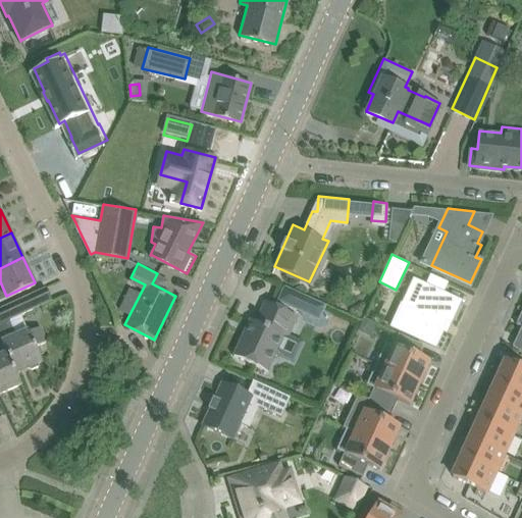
[(435,345),(447,319),(450,321),(457,305),(454,304),(457,297),(425,282),(413,308),(401,302),(390,324),(435,345)]
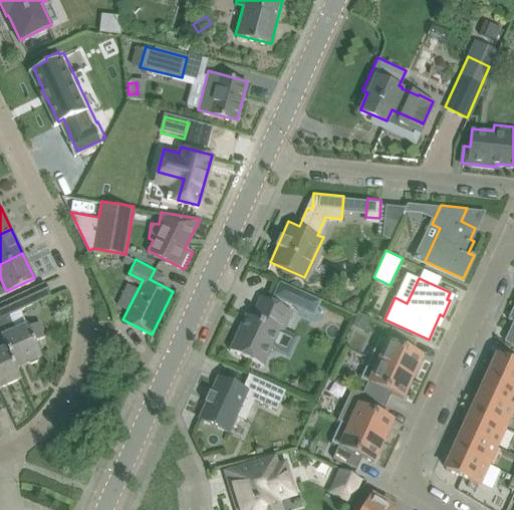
[(280,279),(273,293),(314,312),(320,298),(280,279)]
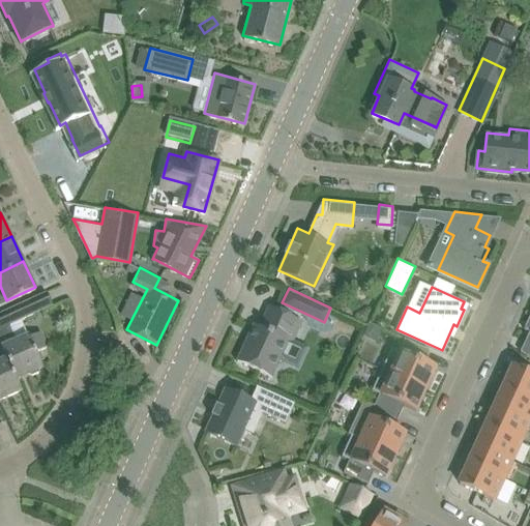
[(0,326),(8,323),(33,312),(27,298),(0,311),(0,326)]
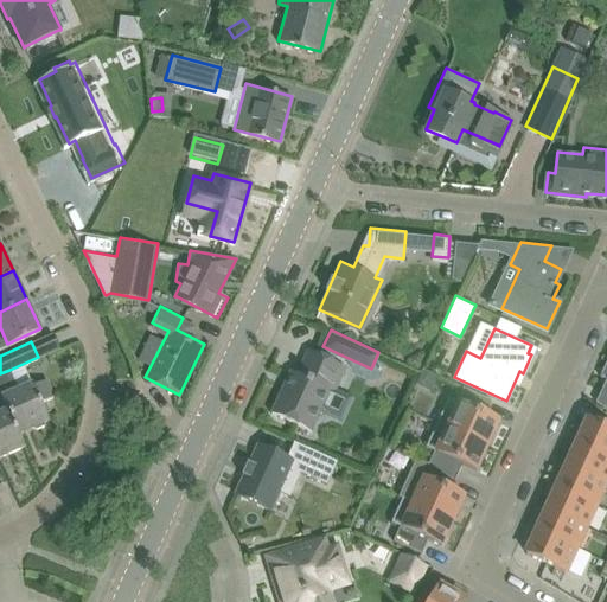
[(291,369),(272,411),(311,429),(321,408),(325,409),(345,365),(307,347),(296,371),(291,369)]
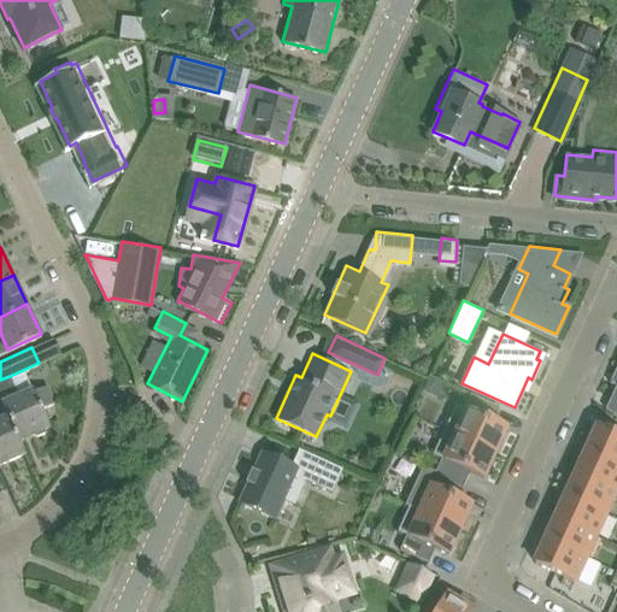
[(41,407),(54,401),(47,384),(34,390),(34,389),(11,399),(6,388),(13,384),(10,376),(0,380),(0,396),(9,416),(18,439),(19,439),(33,433),(36,434),(45,430),(46,427),(50,425),(41,407)]
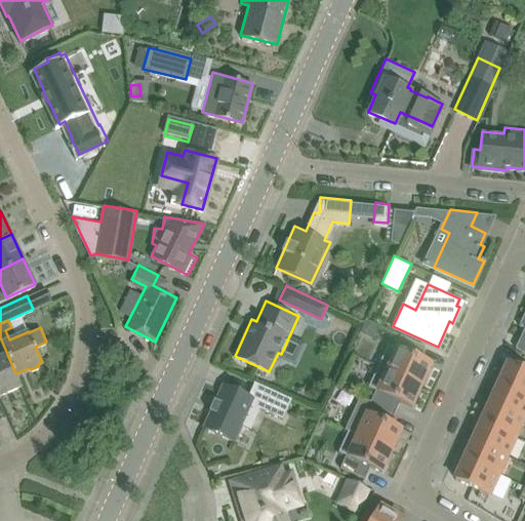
[(419,357),(425,345),(401,333),(395,347),(388,343),(377,364),(420,384),(431,362),(419,357)]
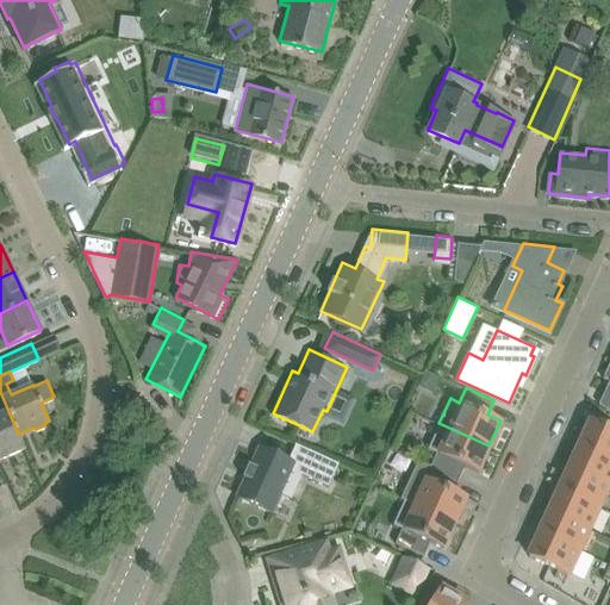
[(18,434),(8,411),(0,415),(0,456),(24,447),(19,434),(18,434)]
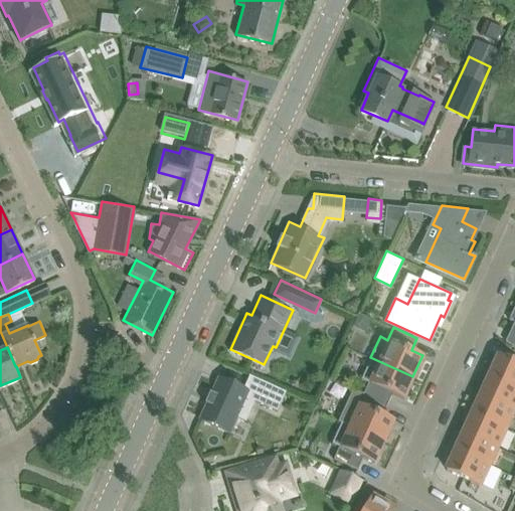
[(514,385),(514,361),(498,354),(490,373),(514,385)]
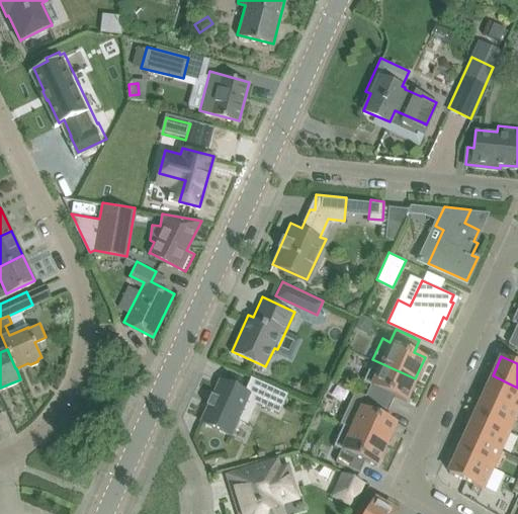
[(406,399),(415,378),(372,359),(363,379),(370,382),(365,394),(390,405),(395,394),(406,399)]
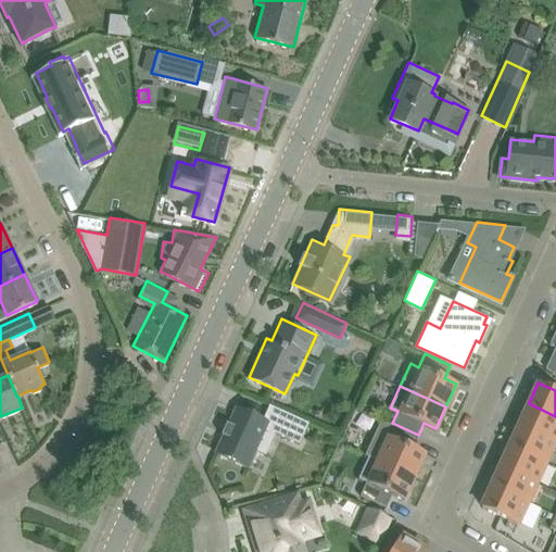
[(300,440),(308,422),(269,403),(262,417),(236,405),(215,451),(248,466),(256,449),(265,453),(277,429),(300,440)]
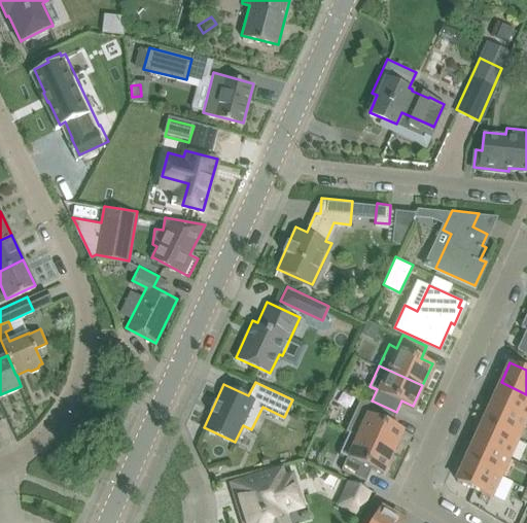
[(526,417),(526,414),(526,394),(501,382),(492,402),(526,417)]
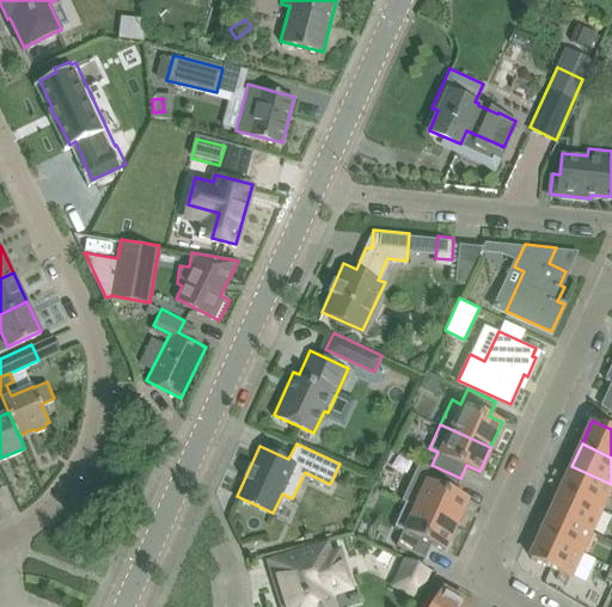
[(454,492),(460,478),(432,465),(424,480),(427,482),(417,504),(456,522),(467,498),(454,492)]
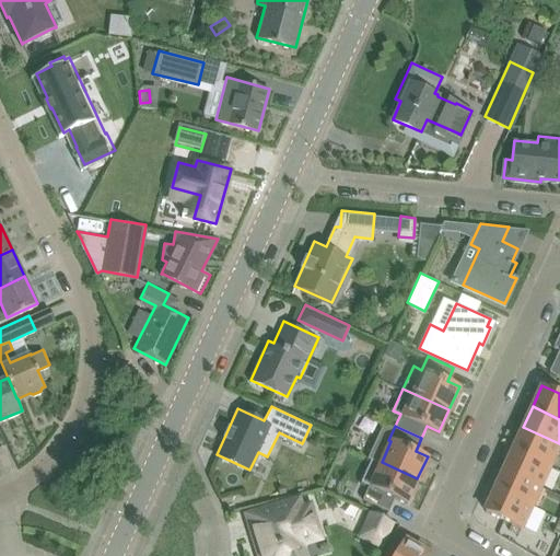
[(549,464),(559,443),(523,427),(514,447),(549,464)]
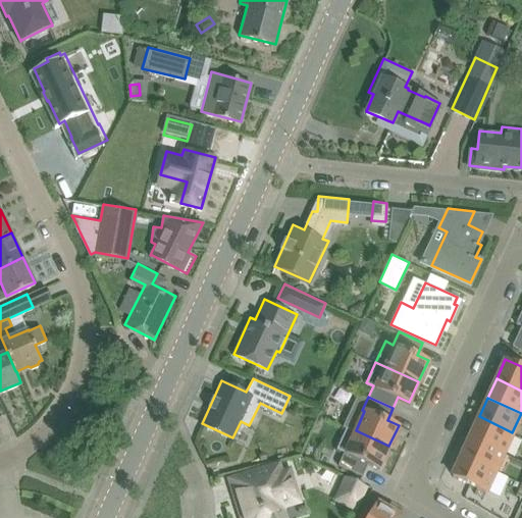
[(512,432),(479,416),(470,435),(504,451),(512,432)]
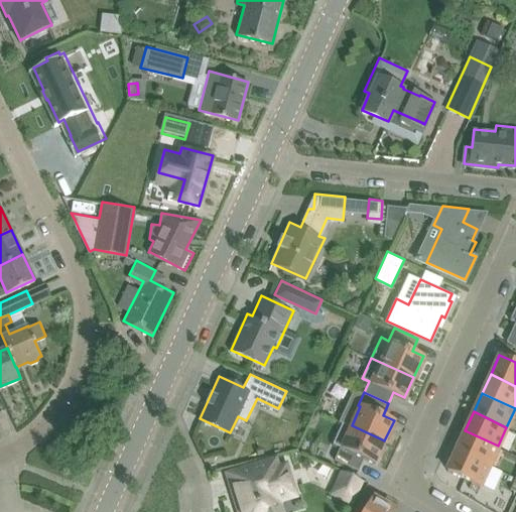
[(375,462),(384,440),(352,425),(343,420),(333,442),(340,445),(334,458),(358,469),(364,457),(375,462)]
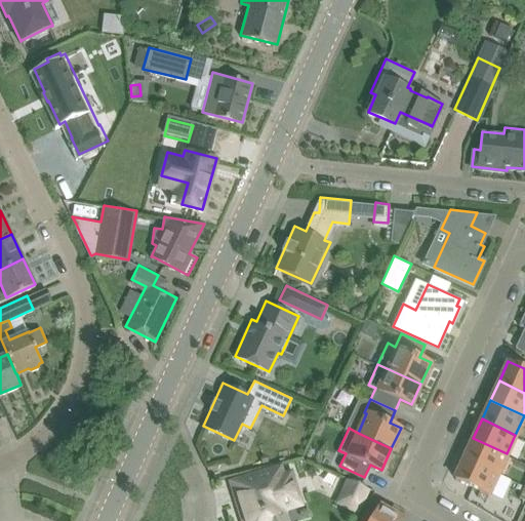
[(497,473),(507,453),(473,438),(465,457),(497,473)]
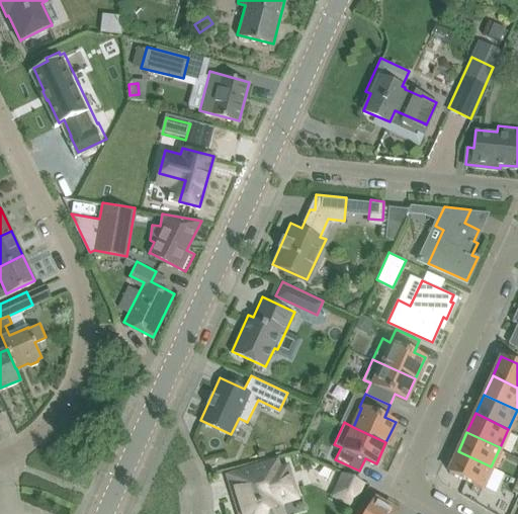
[(482,486),(491,466),(458,451),(449,470),(482,486)]
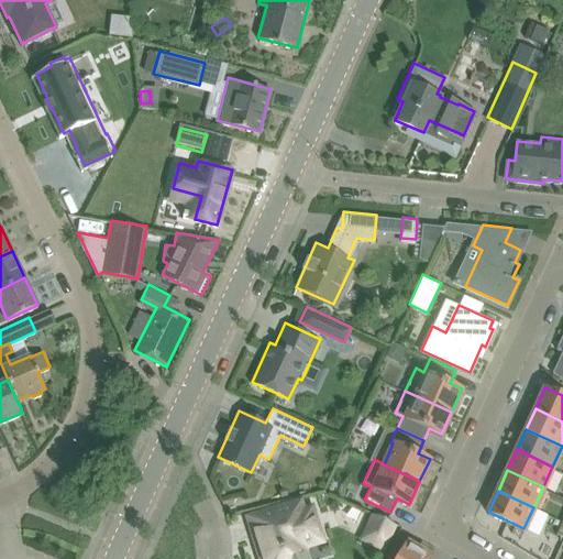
[(353,494),(350,501),(357,504),(360,497),(353,494)]
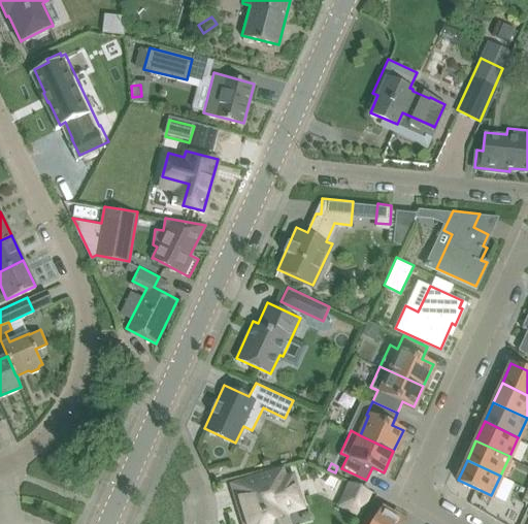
[(285,523),(277,501),(298,495),(292,475),(284,477),(281,468),(233,483),(240,505),(239,505),(242,514),(238,516),(240,523),(285,523)]
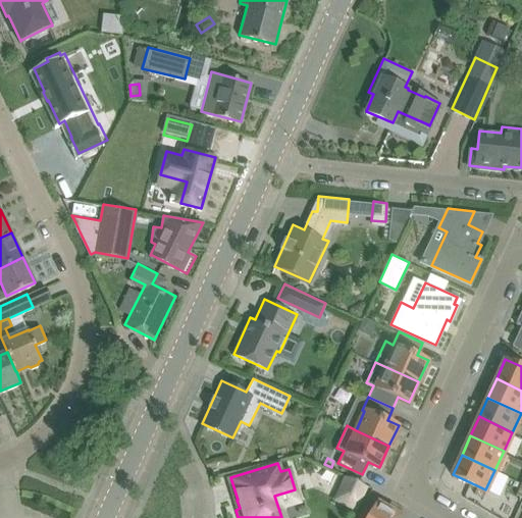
[(355,505),(364,483),(365,483),(365,482),(348,474),(347,475),(348,475),(337,497),(355,505)]
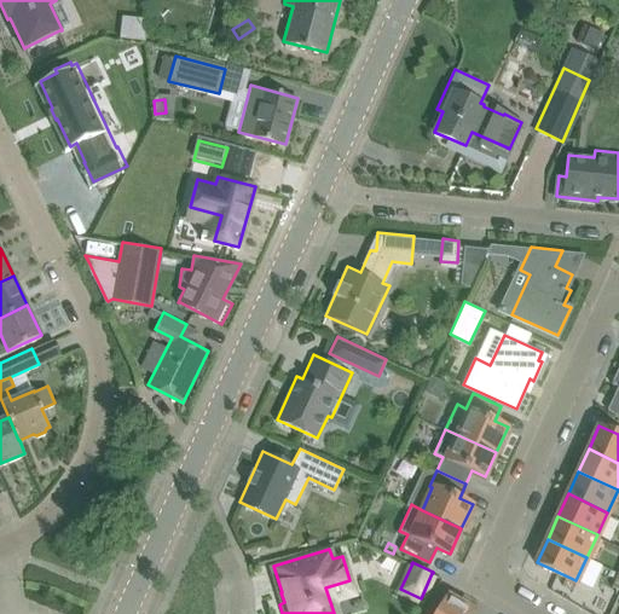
[(468,613),(472,609),(447,595),(435,613),(468,613)]
